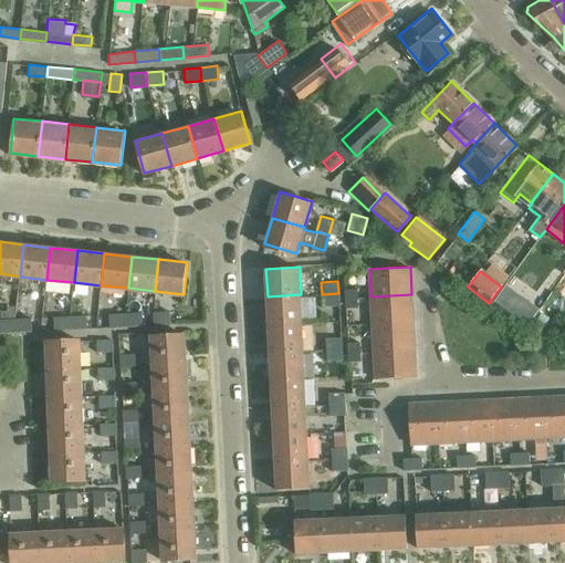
[(344,298),(357,298),(356,288),(343,288),(344,298)]
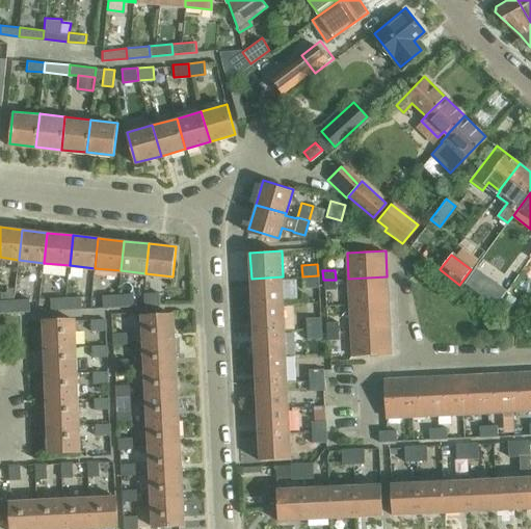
[(318,275),(302,276),(302,287),(319,286),(318,275)]
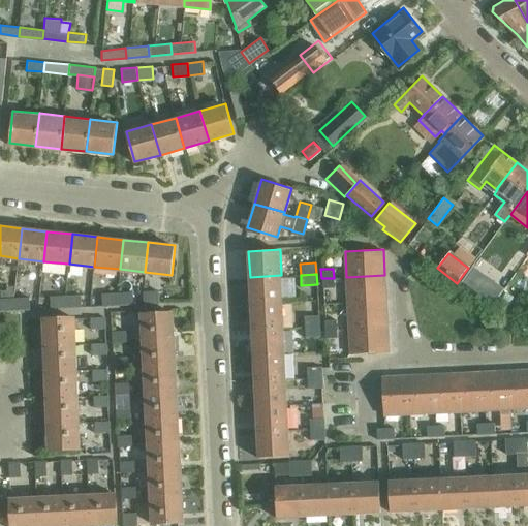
[(281,275),(250,277),(251,302),(282,301),(281,275)]
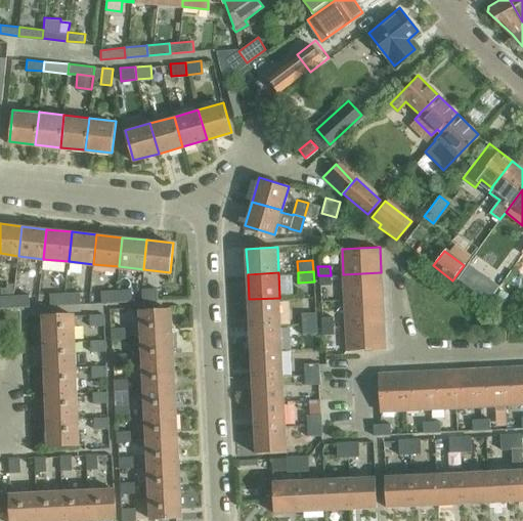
[(344,299),(383,297),(381,272),(343,274),(344,299)]
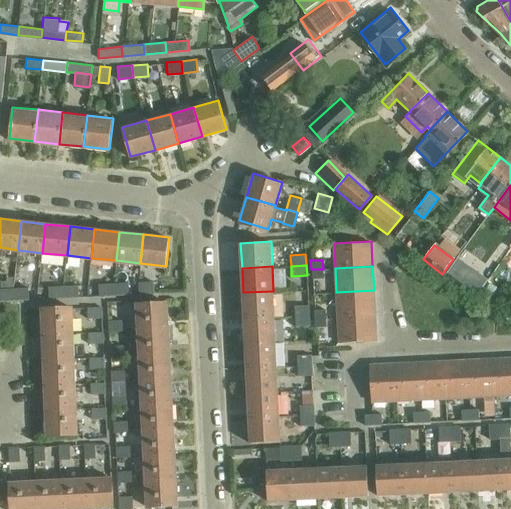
[(323,269),(311,269),(311,278),(323,278),(323,269)]
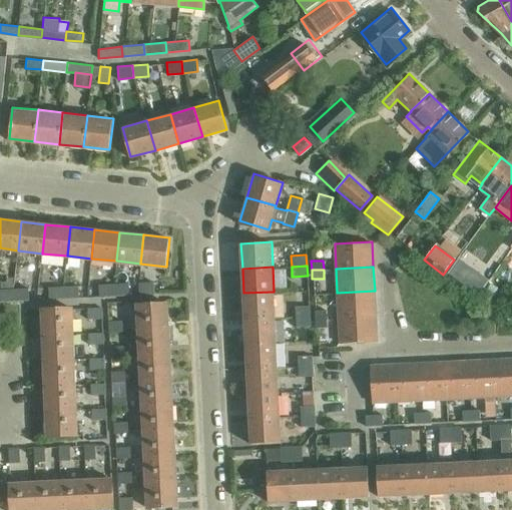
[(477,270),(467,285),(477,292),(487,277),(477,270)]
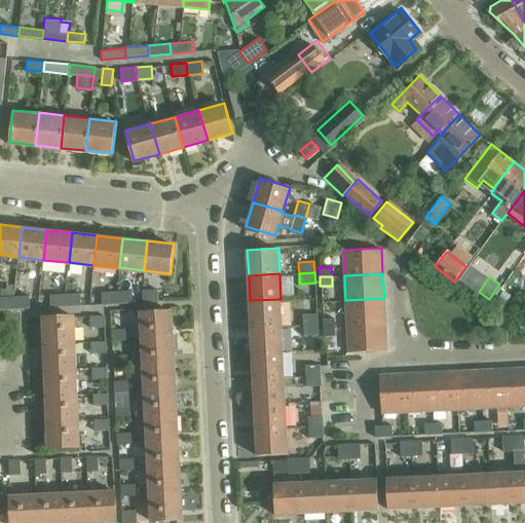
[(0,308),(13,307),(12,296),(12,284),(5,285),(5,288),(0,287),(0,308)]
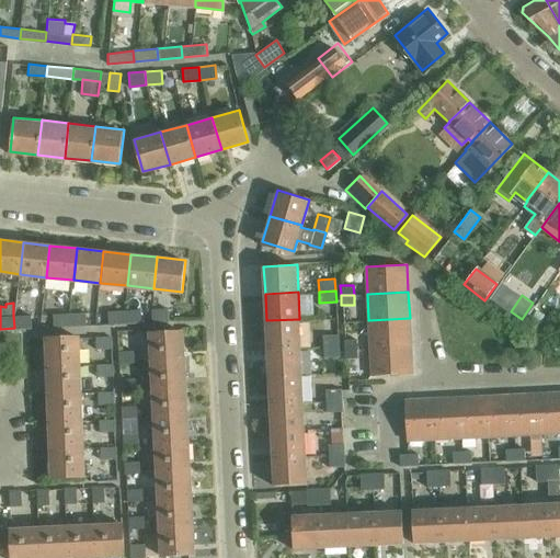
[(151,320),(169,320),(168,307),(151,308),(151,320)]
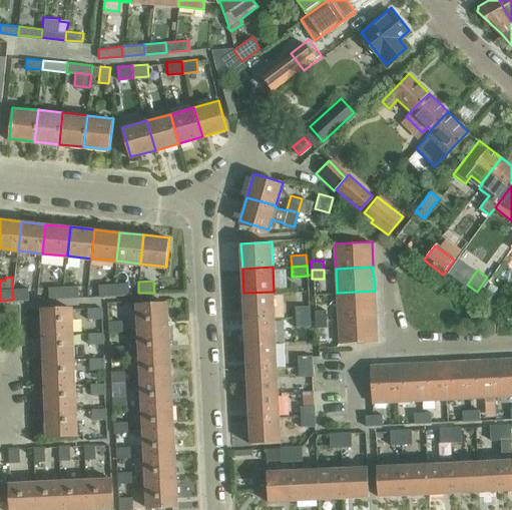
[(128,282),(112,283),(113,296),(128,295),(128,282)]
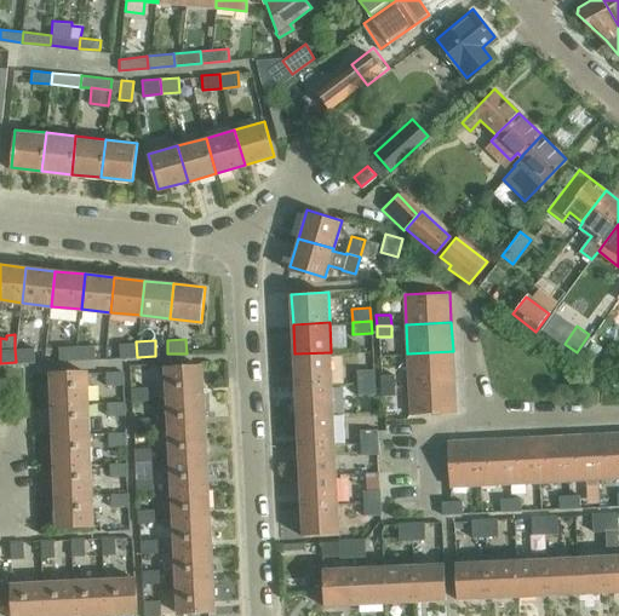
[(136,341),(118,343),(119,358),(137,357),(136,341)]
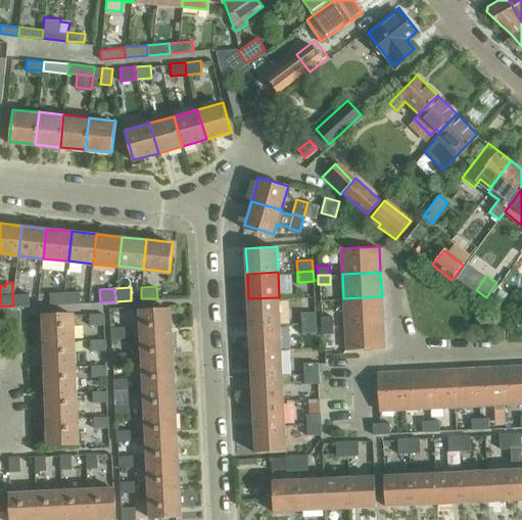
[(79,290),(63,291),(64,303),(80,302),(79,290)]
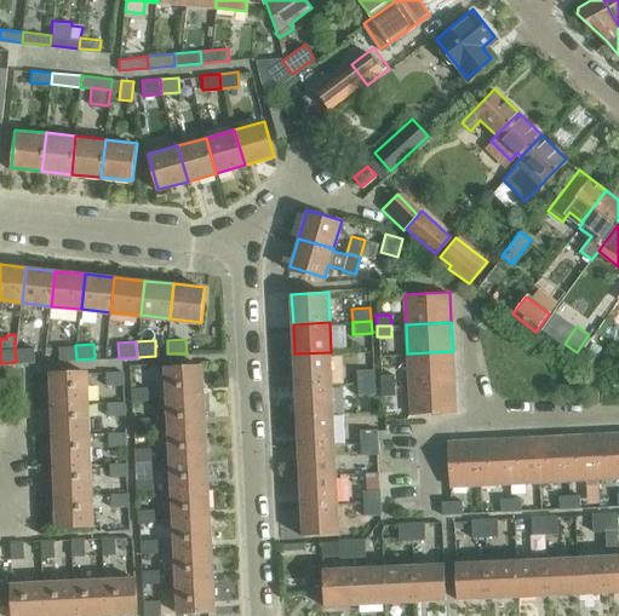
[(75,345),(57,346),(58,361),(76,360),(75,345)]
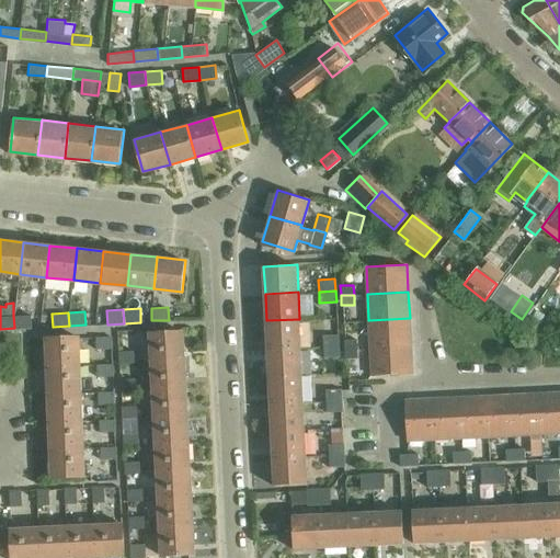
[(30,314),(13,316),(14,328),(19,328),(31,328),(30,314)]
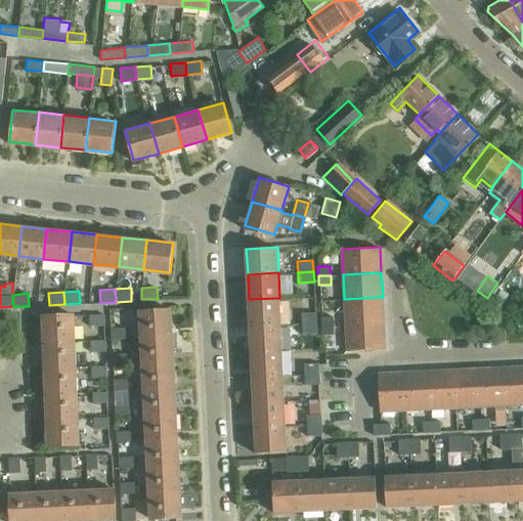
[(346,323),(384,321),(383,297),(344,299),(346,323)]
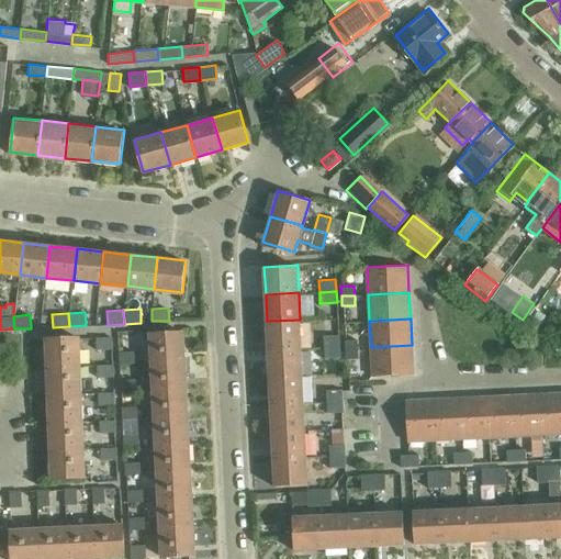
[(300,320),(267,321),(268,348),(301,346),(300,320)]
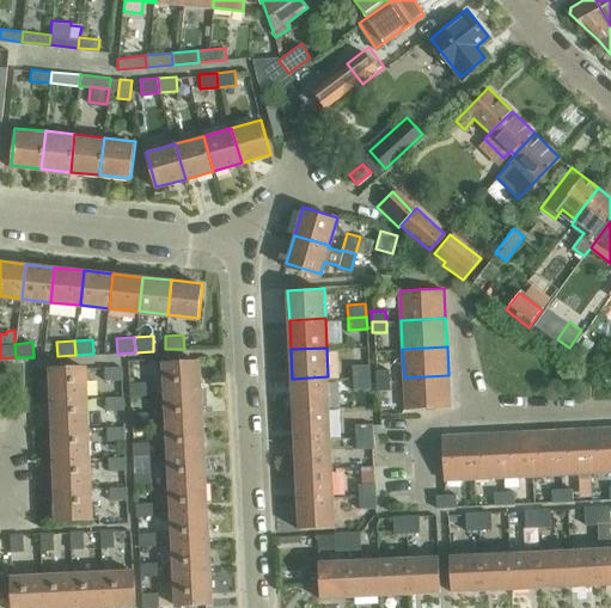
[(165,362),(166,393),(202,391),(200,360),(165,362)]
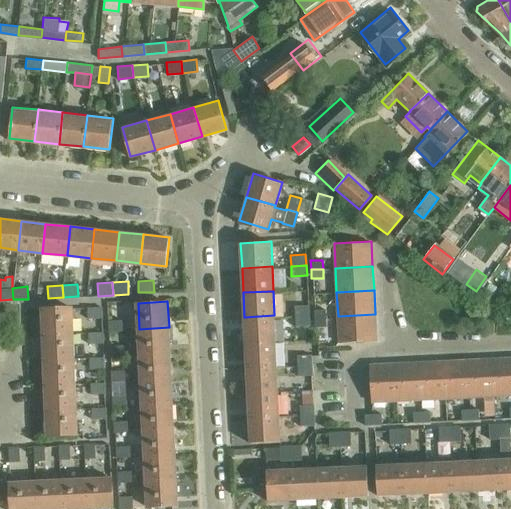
[(294,315),(308,314),(308,304),(293,305),(294,315)]
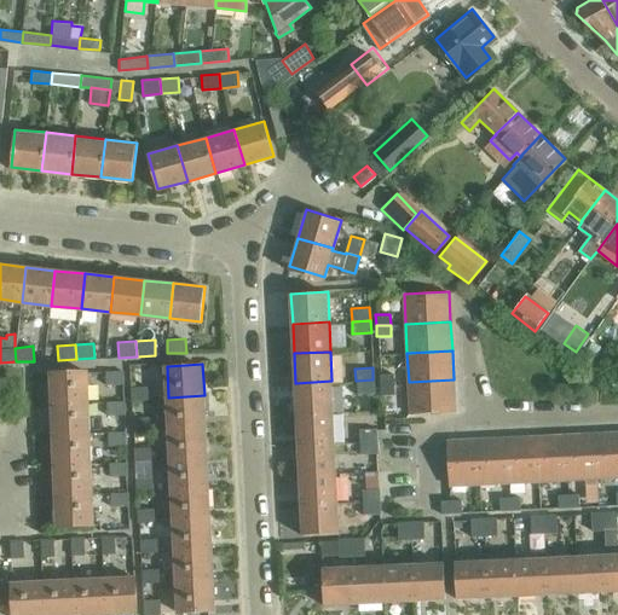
[(88,370),(52,372),(53,404),(91,402),(88,370)]
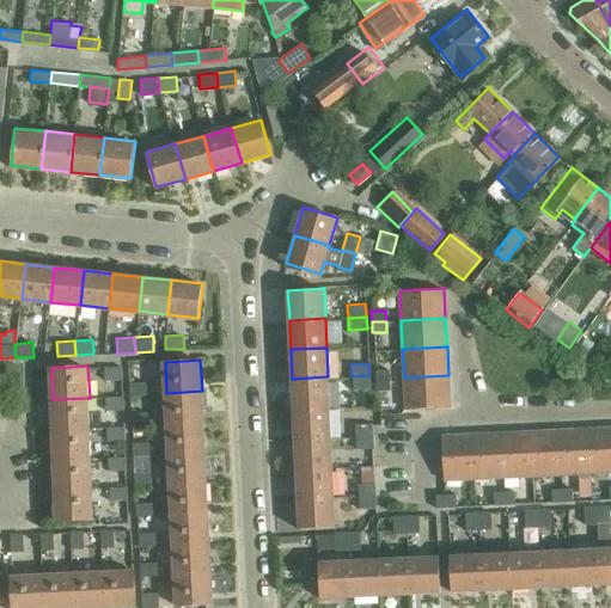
[(121,379),(121,366),(104,366),(104,379),(121,379)]
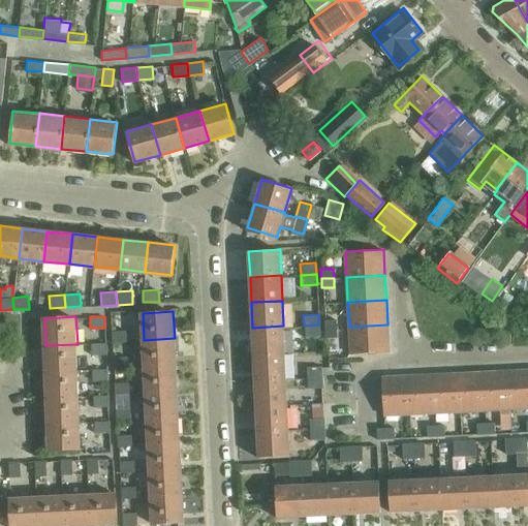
[(324,329),(336,328),(335,318),(323,319),(324,329)]
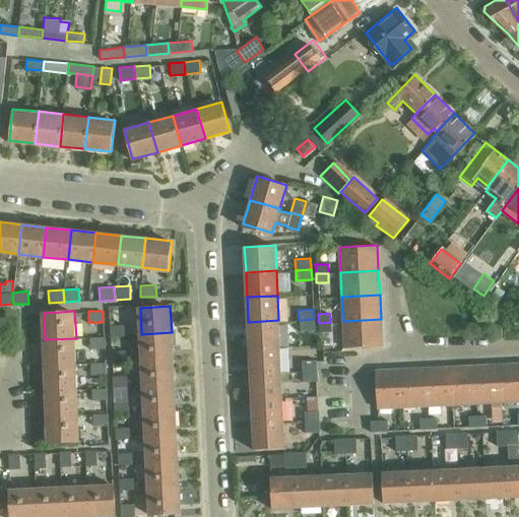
[(313,319),(299,320),(300,330),(314,329),(313,319)]
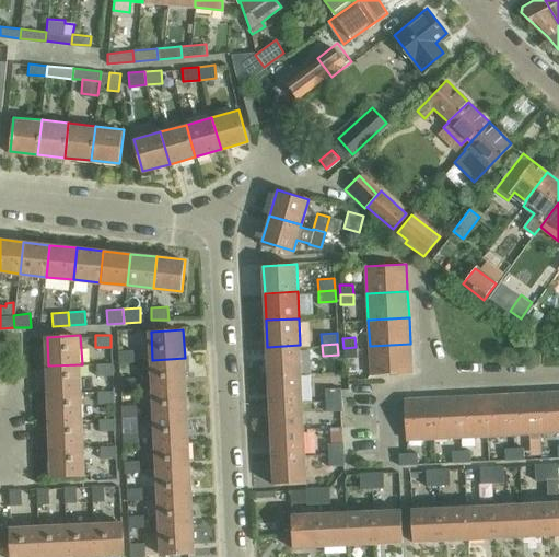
[(410,344),(370,346),(371,373),(411,371),(410,344)]
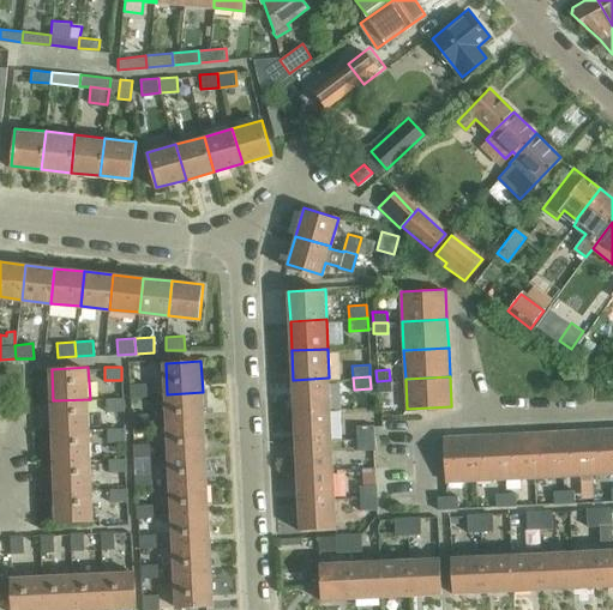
[(329,378),(293,380),(295,410),(331,408),(329,378)]
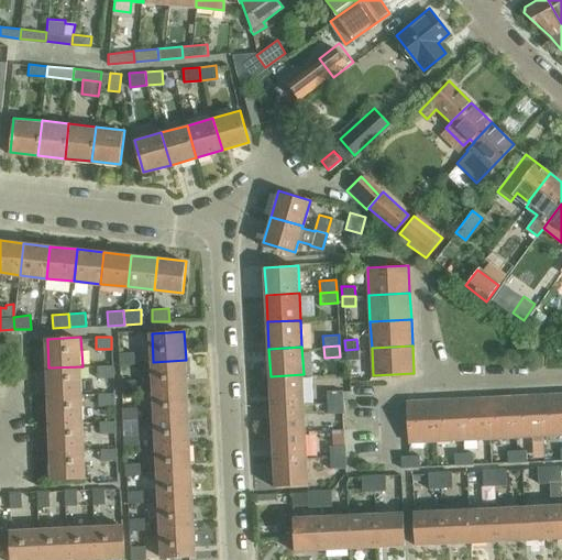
[(357,349),(345,350),(345,359),(359,359),(357,349)]
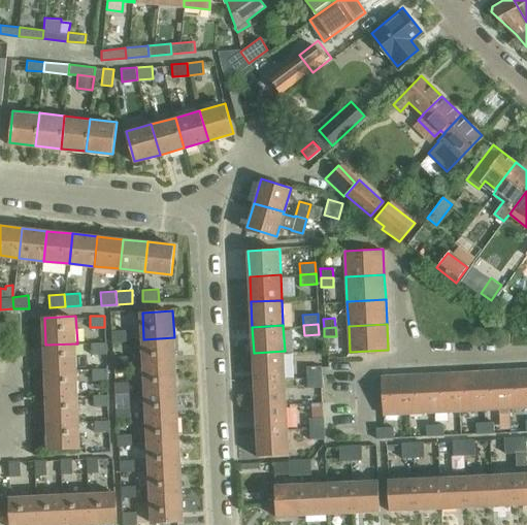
[(125,328),(110,329),(110,340),(126,340),(125,328)]
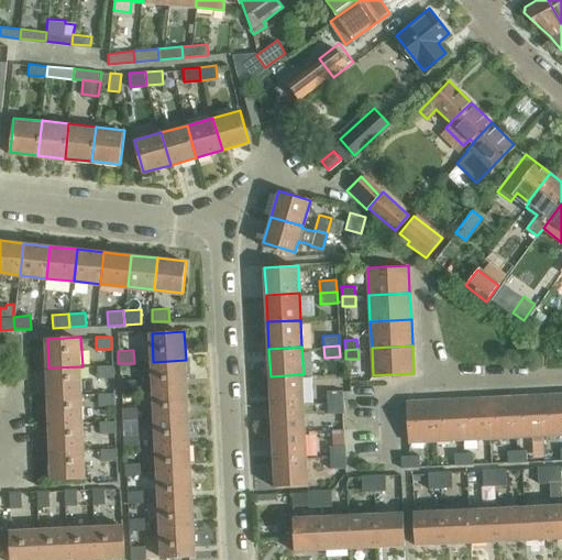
[(187,388),(186,360),(153,362),(154,390),(187,388)]
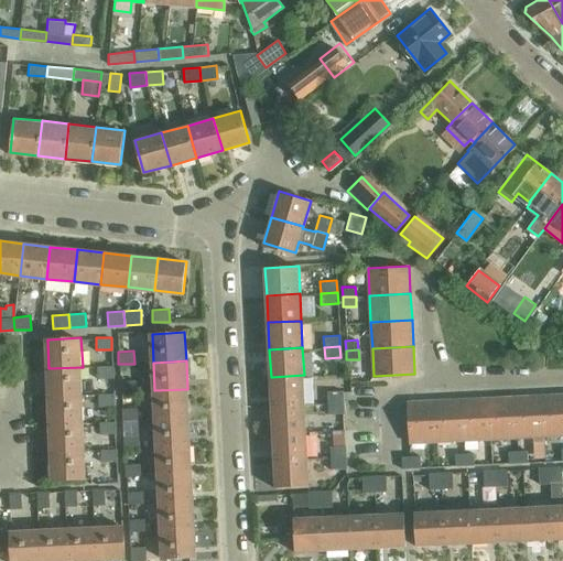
[(112,365),(96,365),(97,378),(114,377),(112,365)]
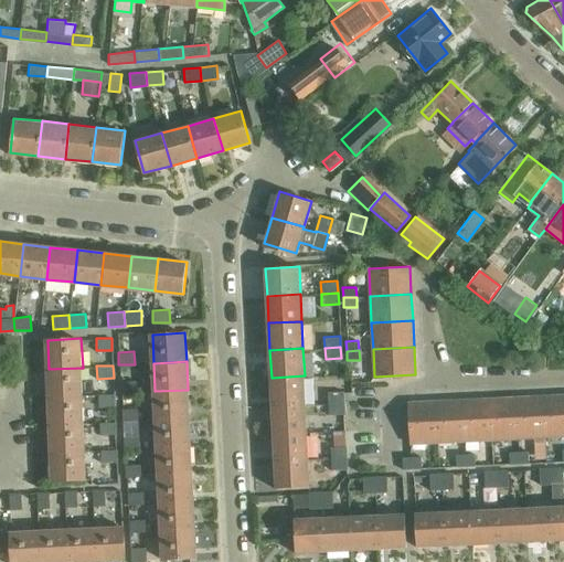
[(84,395),(83,368),(49,369),(50,396),(84,395)]
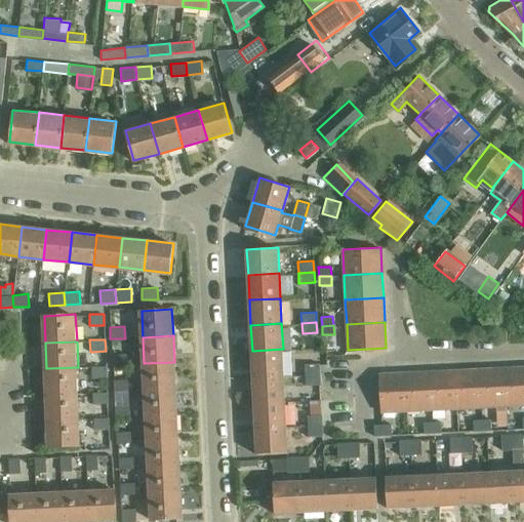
[(283,349),(252,351),(253,375),(284,374),(283,349)]
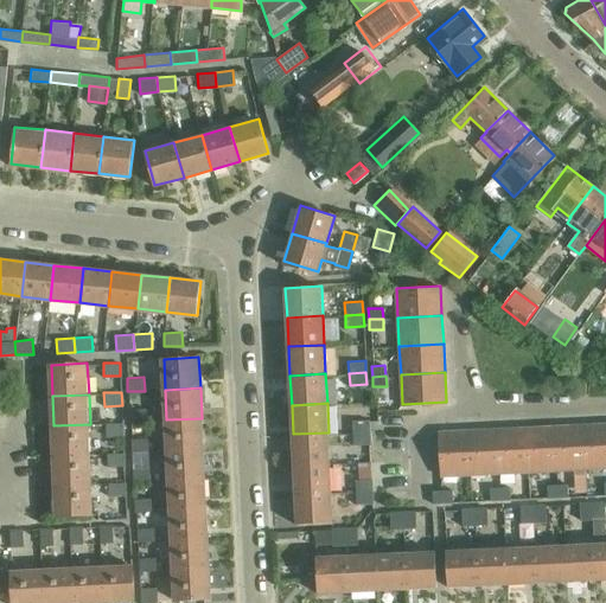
[(129,422),(146,421),(146,408),(128,409),(129,422)]
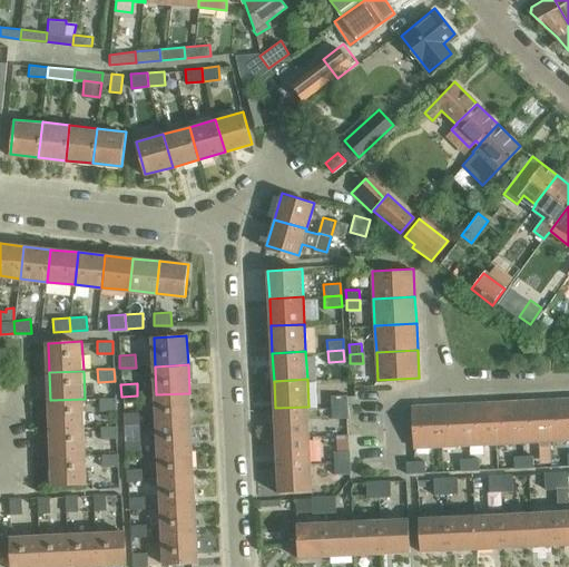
[(156,394),(158,423),(190,421),(189,393),(156,394)]
